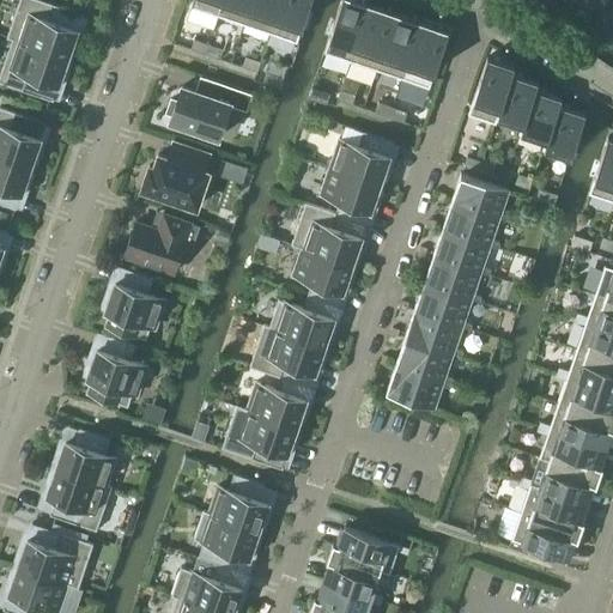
[(40,0),(18,0),(6,37),(72,59),(77,43),(72,42),(82,14),(40,0)]
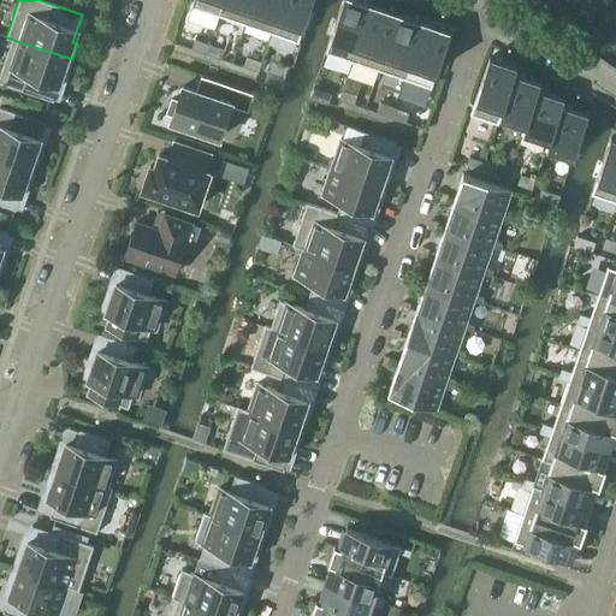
[(194,0),(191,6),(219,16),(223,0),(194,0)]
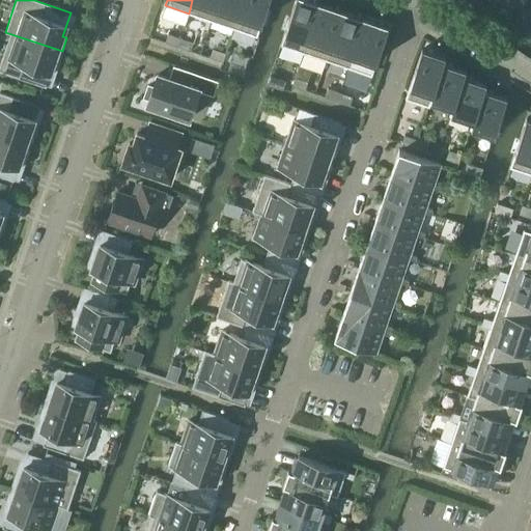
[(192,0),(189,14),(211,21),(218,0),(192,0)]
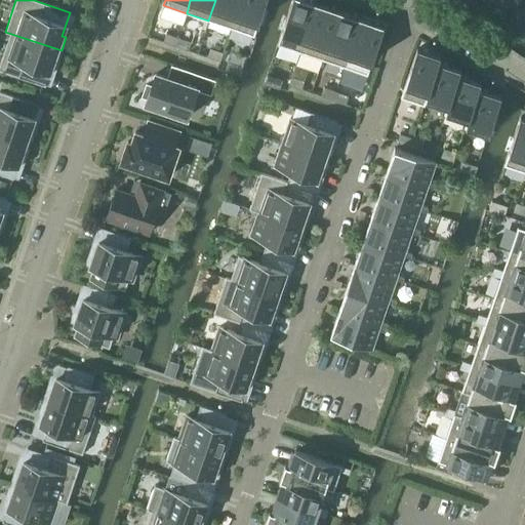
[(215,0),(208,21),(231,29),(240,0),(215,0)]
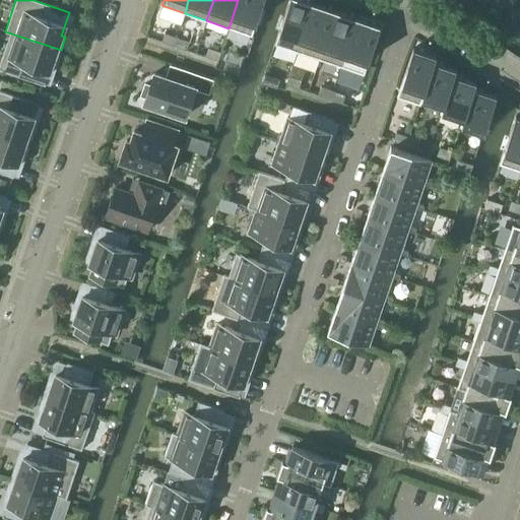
[(238,0),(229,28),(250,36),(251,37),(263,0),(238,0)]
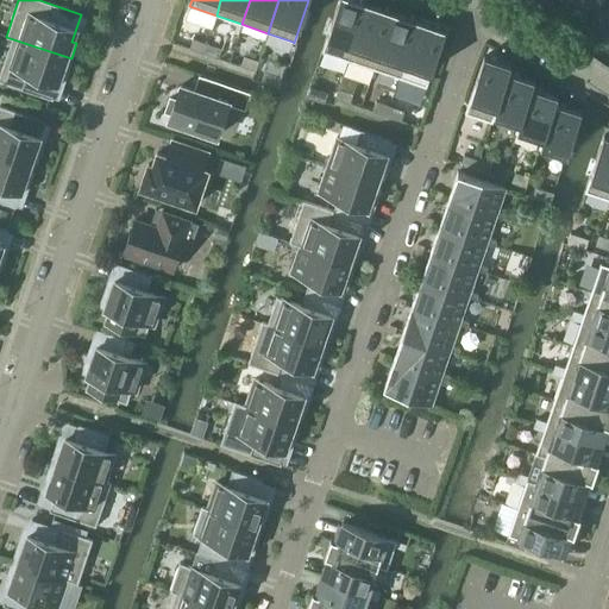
[(322,51),(347,61),(366,5),(353,0),(338,0),(321,51),(322,51)]
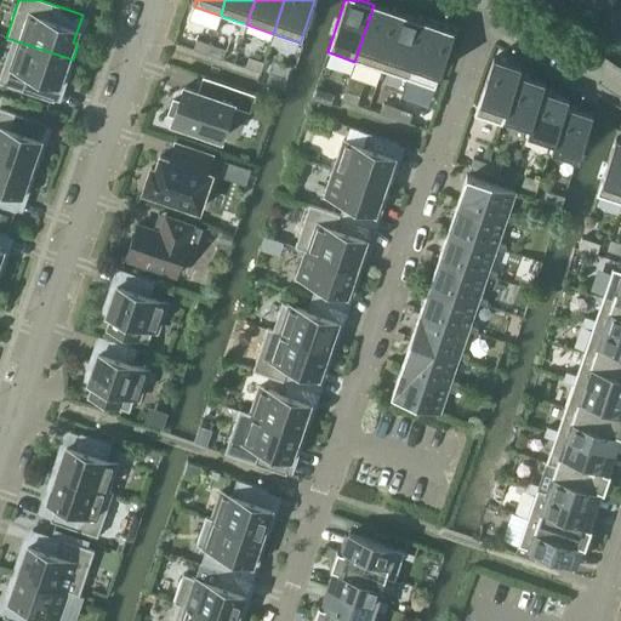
[(354,62),(381,70),(400,13),(374,5),(354,62)]
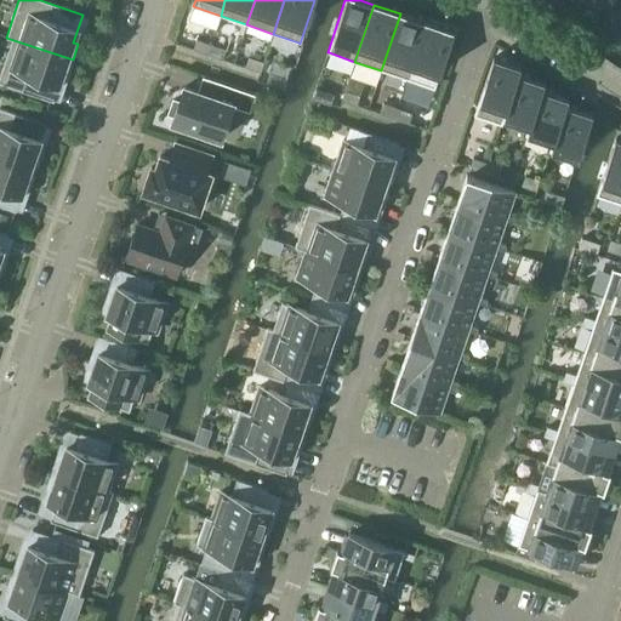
[(381,70),(406,80),(426,22),(400,13),(381,70)]
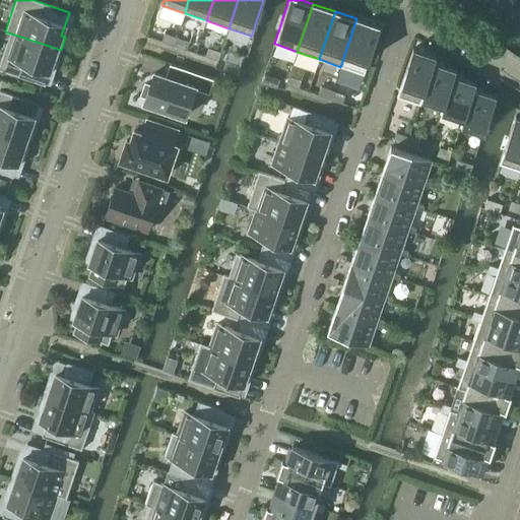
[(356,18),(340,67),(364,74),(380,26),(356,18)]
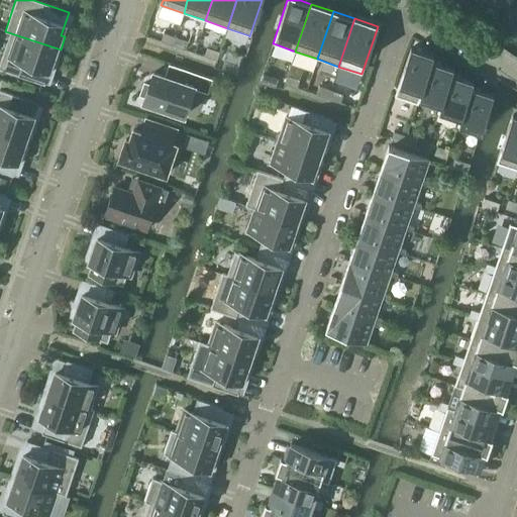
[(61,49),(5,31),(5,32),(9,33),(0,61),(0,70),(44,85),(52,62),(56,63),(61,49)]
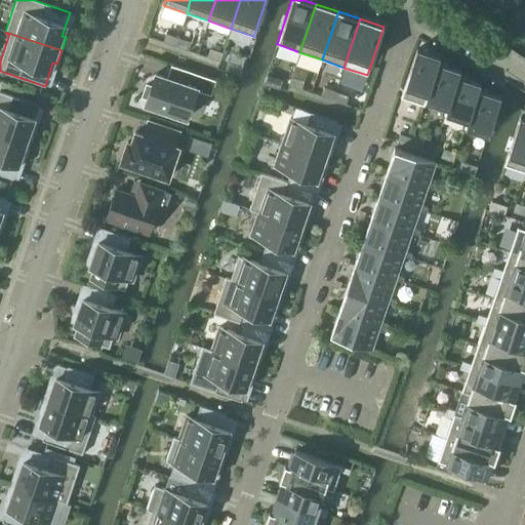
[(163,42),(175,46),(177,38),(166,34),(163,42)]
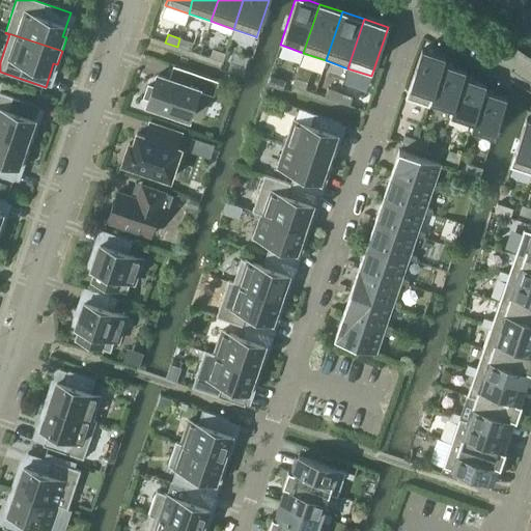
[(179,38),(177,47),(189,51),(192,43),(179,38)]
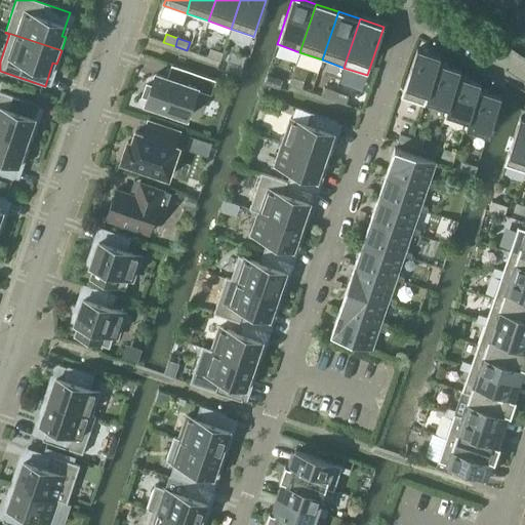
[(207,57),(219,62),(223,53),(210,49),(207,57)]
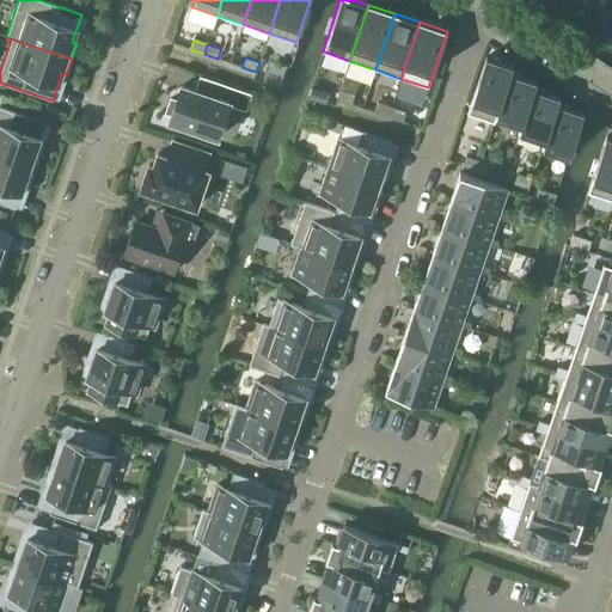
[(466,114),(493,123),(512,67),(485,57),(466,114)]
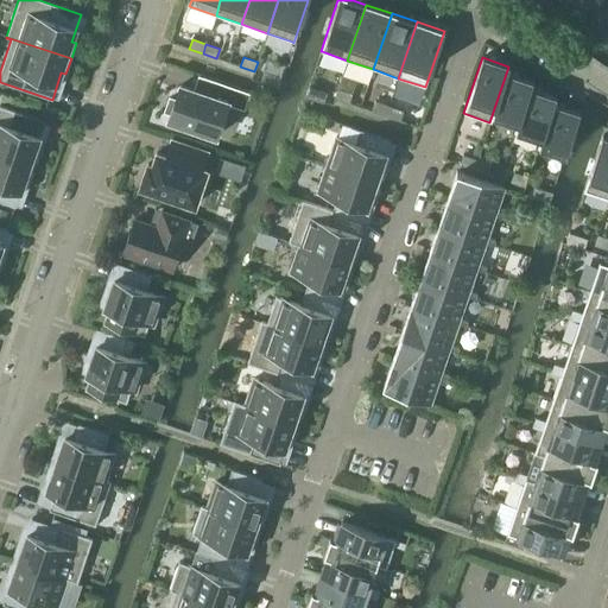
[(514,133),(532,82),(512,75),(507,74),(510,67),(508,67),(489,122),(491,122),(493,118),(515,126),(514,133)]
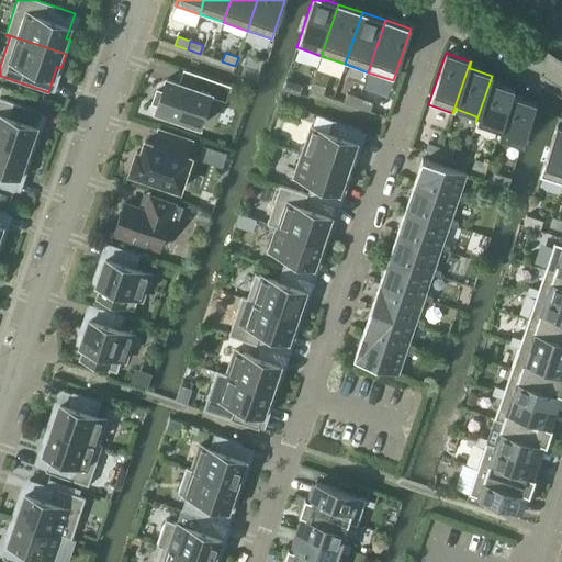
[(243,68),(240,75),(250,79),(257,81),(260,71),(259,71),(244,66),(243,68)]
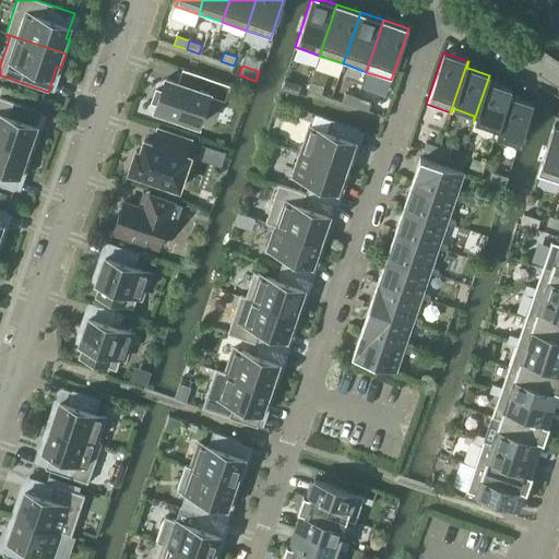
[(494,137),(495,137),(511,90),(492,83),(488,82),(490,75),(489,75),(473,122),(496,130),(494,137)]
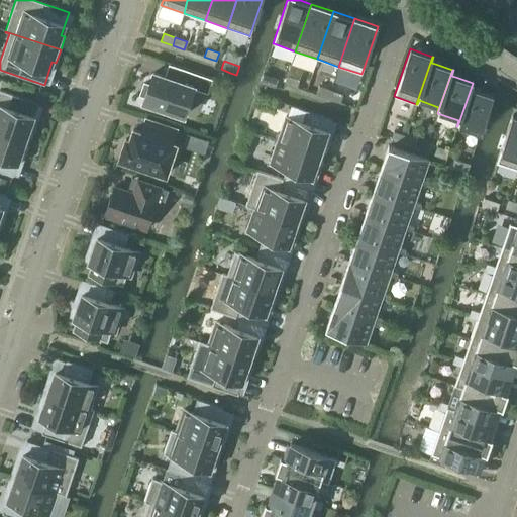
[(142,102),(184,116),(193,88),(207,93),(211,81),(187,72),(183,84),(152,73),(148,85),(143,84),(139,96),(144,97),(142,102)]
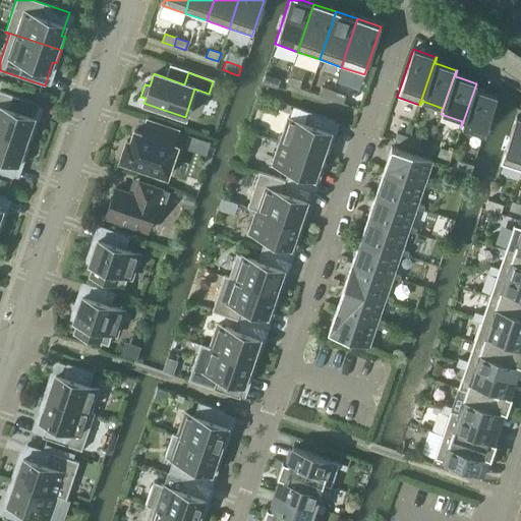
[(268,84),(277,88),(279,82),(280,79),(266,74),(265,74),(262,82),(268,84)]
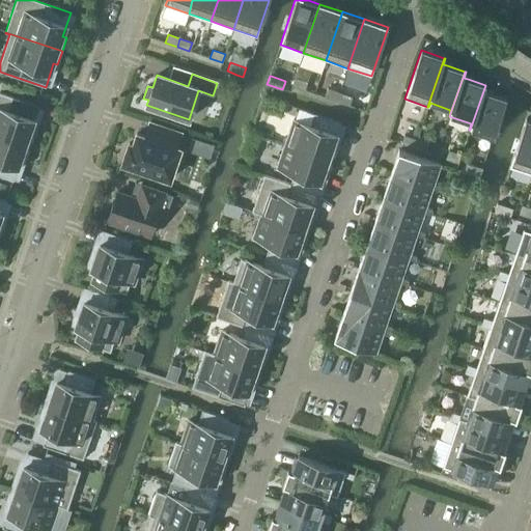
[(295,78),(291,86),(294,87),(304,90),(307,82),(295,78)]
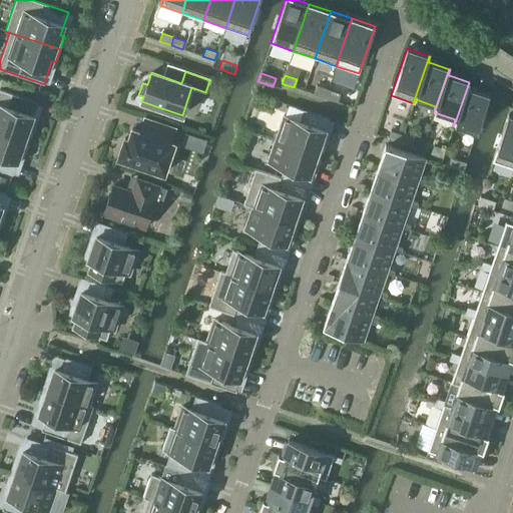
[(469,82),(454,125),(475,132),(476,133),(489,95),(471,89),(467,88),(469,82)]
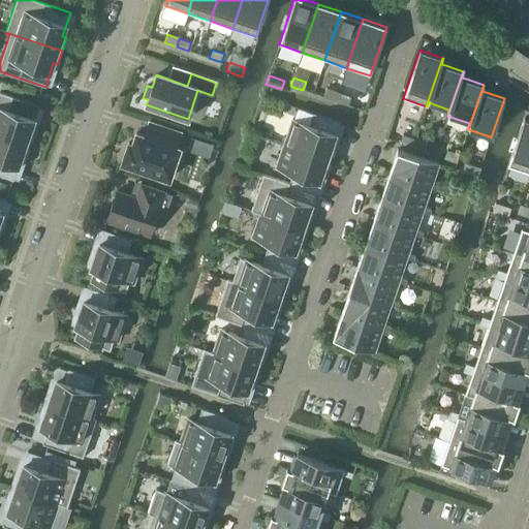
[(323,97),(335,101),(338,93),(325,89),(323,97)]
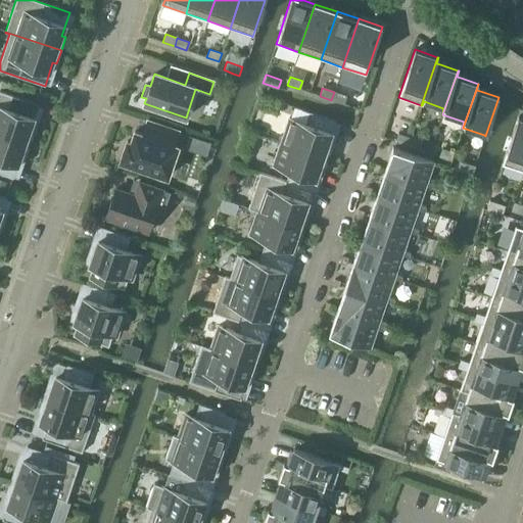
[(0,133),(29,143),(34,130),(30,129),(38,105),(0,91),(0,133)]
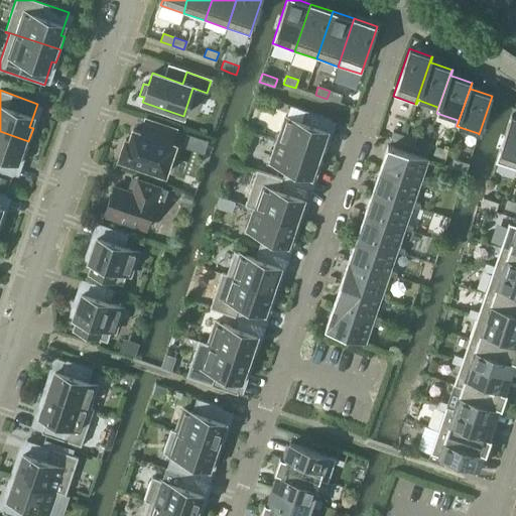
[(330,91),(327,99),(339,103),(342,95),(330,91)]
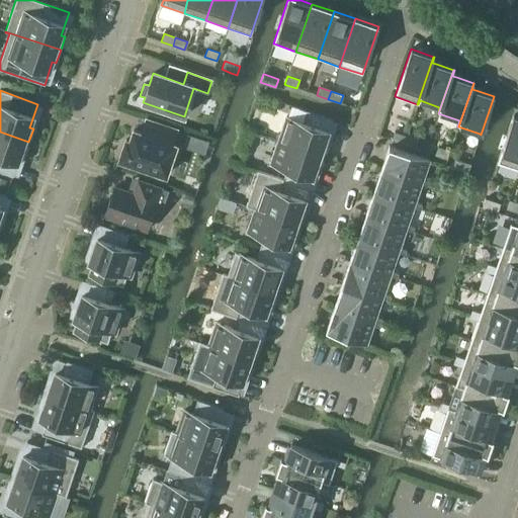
[(286,117),(278,141),(324,156),(325,153),(329,143),(325,142),(332,121),(332,119),(291,106),(287,117),(286,117)]
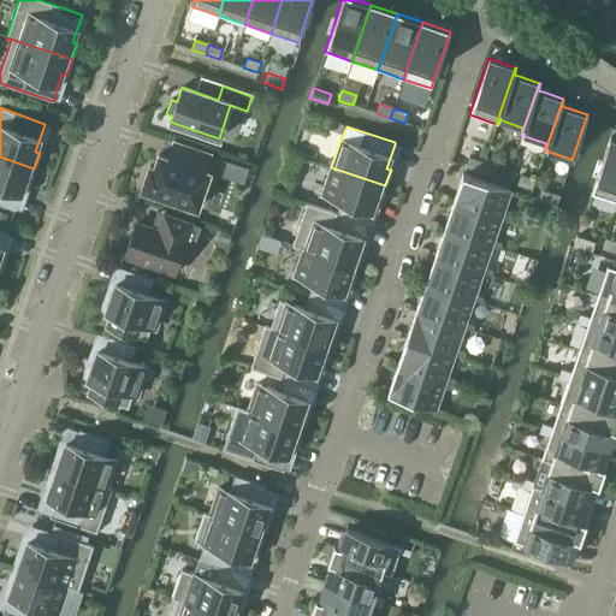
[(592,195),(615,202),(615,138),(610,137),(591,194),(592,195)]
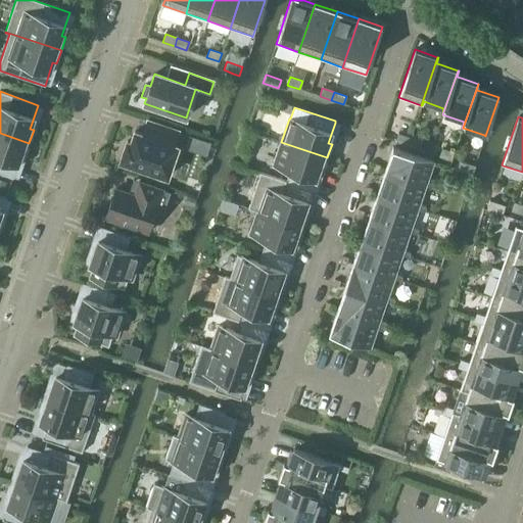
[(126,146),(121,161),(167,177),(175,152),(177,147),(174,145),(178,132),(147,122),(142,135),(134,132),(134,135),(131,143),(127,142),(126,146)]
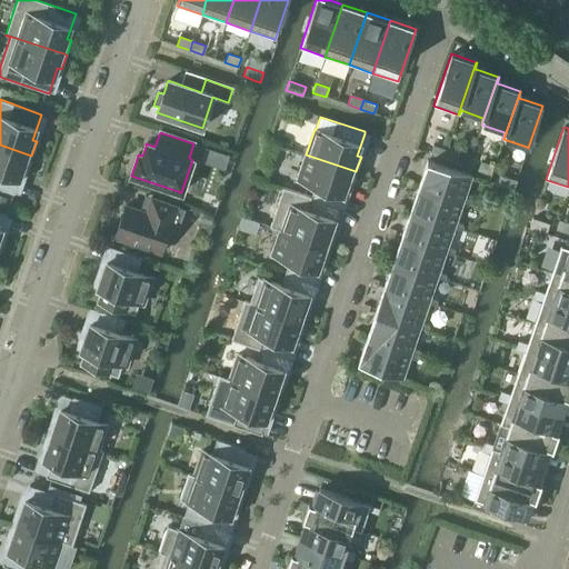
[(31,156),(0,145),(0,189),(15,195),(19,180),(22,169),(27,170),(31,156)]
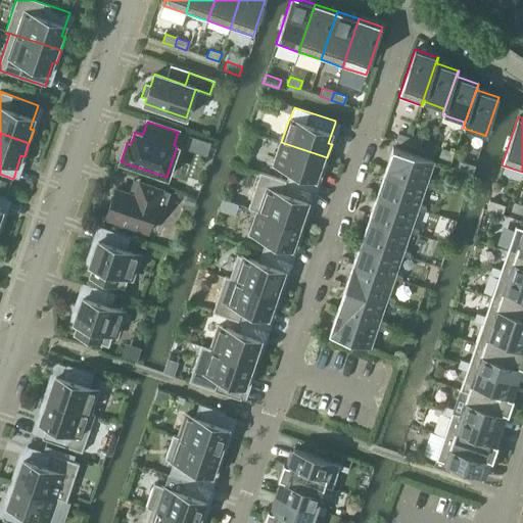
[(395,142),(408,146),(410,138),(398,134),(395,142)]
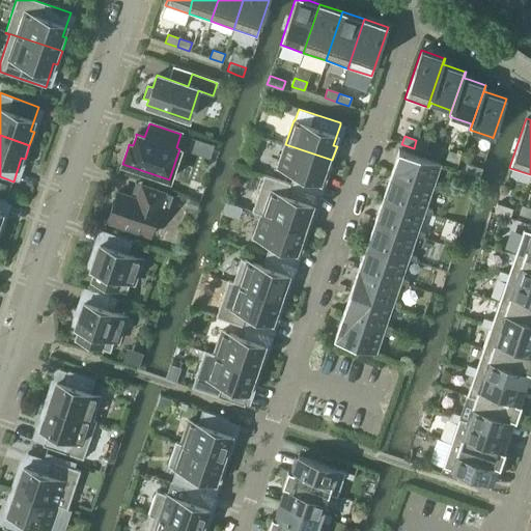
[(416,140),(414,148),(426,152),(428,144),(416,140)]
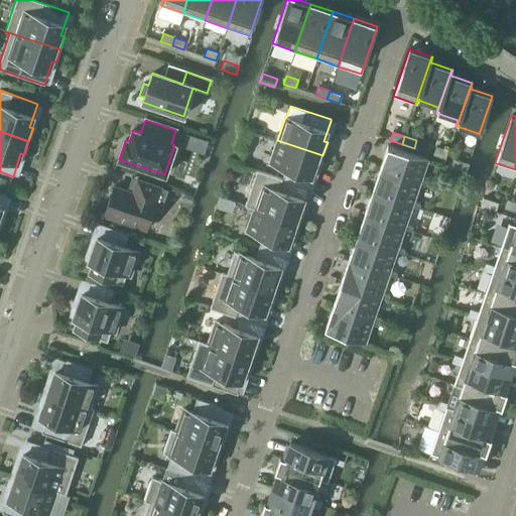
[(257,170),(256,170),(307,188),(314,167),(318,168),(321,158),(323,155),(277,140),(269,163),(285,169),(282,178),(257,170)]
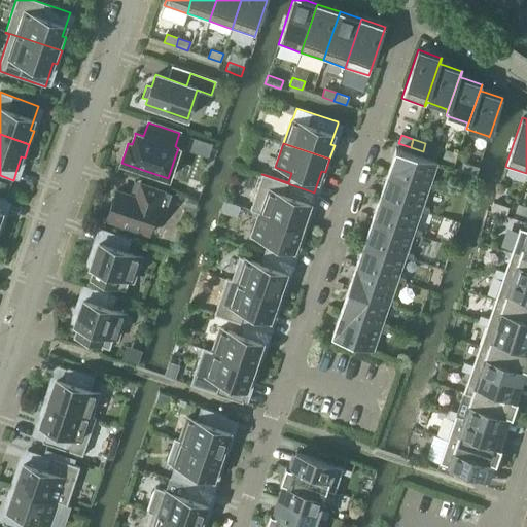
[(395,148),(387,173),(428,187),(435,189),(437,185),(430,183),(436,163),(395,148)]
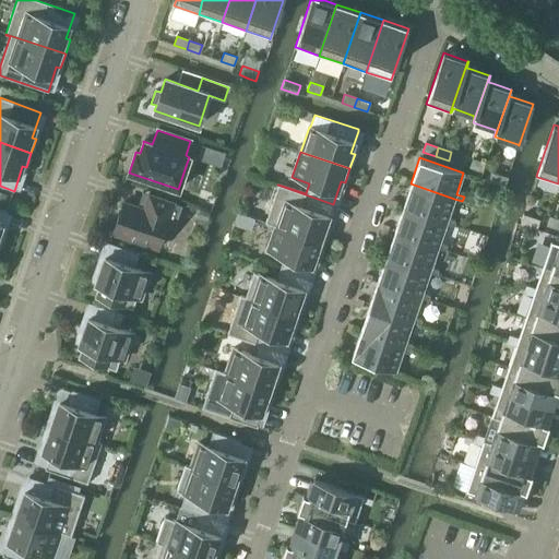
[(470,168),(482,173),(485,163),(472,158),(470,168)]
